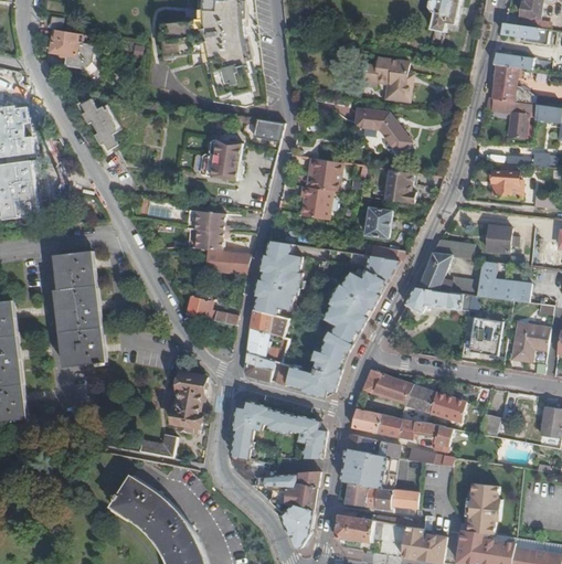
[(242,22),(241,3),(237,3),(237,0),(203,0),(203,19),(162,25),(166,55),(207,51),(220,95),(230,92),(231,96),(252,89),(247,72),(250,72),(246,60),(250,59),(244,41),(242,22)]
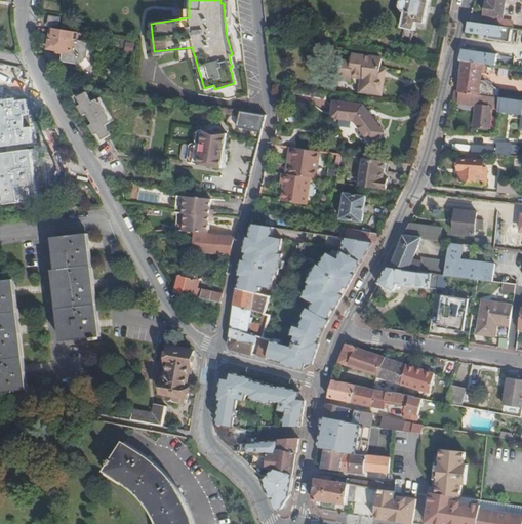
[(400,0),(399,1),(398,5),(401,10),(403,10),(400,26),(412,28),(414,19),(422,22),(427,0),(400,0)]
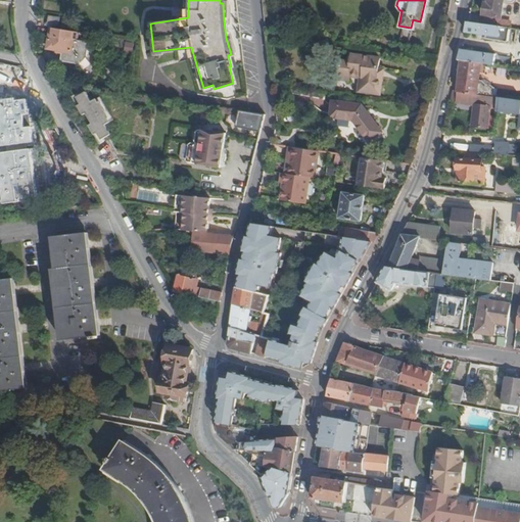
[(483,2),(479,22),(498,26),(502,2),(509,2),(513,0),(485,0),(485,3),(483,2)]
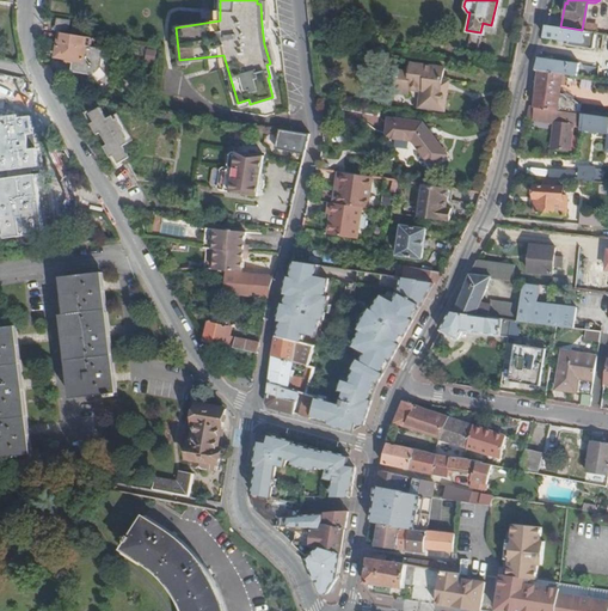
[(54,18),(51,31),(56,31),(65,34),(67,20),(54,18)]
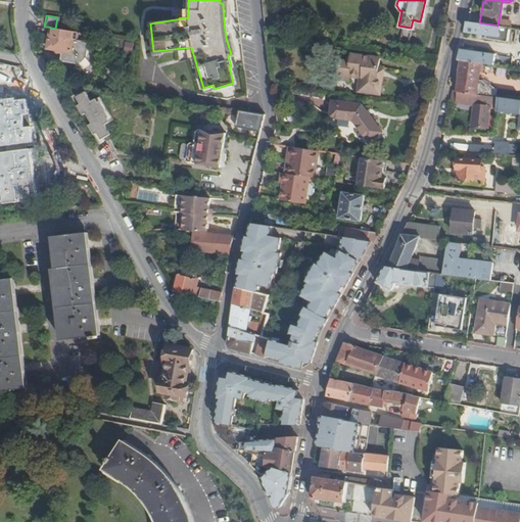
[(498,26),(479,22),(465,20),(463,30),(484,34),(484,37),(504,40),(507,28),(498,26)]
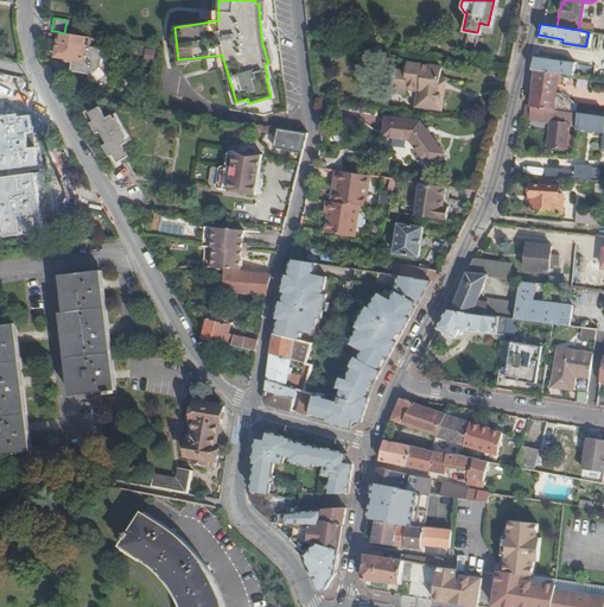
[(86,48),(87,37),(64,33),(56,31),(51,56),(68,58),(67,71),(86,75),(97,67),(100,50),(86,48)]
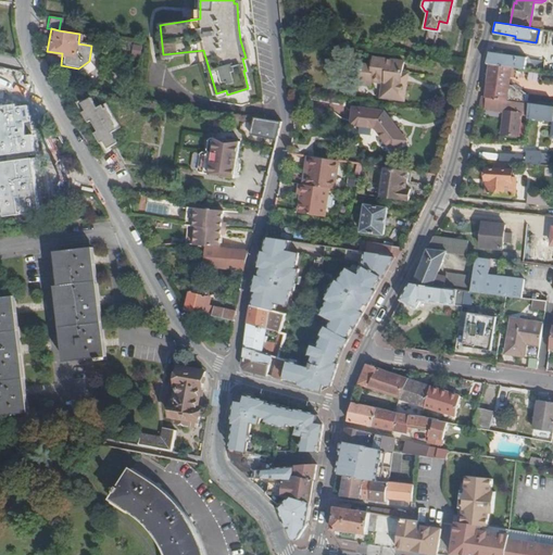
[(486,62),(488,63),(510,65),(524,67),(525,58),(488,52),(486,62)]
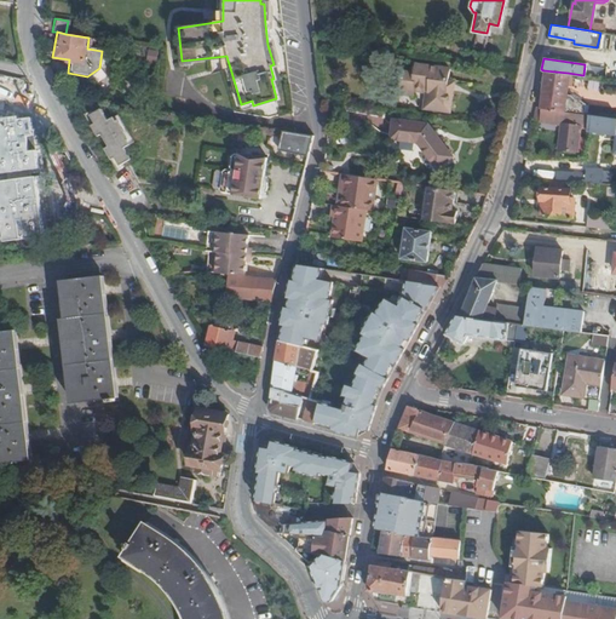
[(412,72),(402,70),(399,92),(410,95),(412,89),(424,91),(421,107),(447,110),(450,81),(444,80),(447,67),(415,63),(414,67),(413,67),(412,72)]
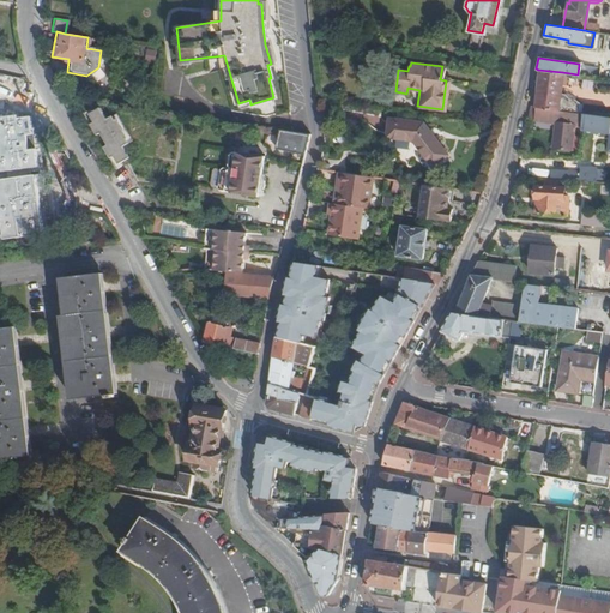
[(538,70),(532,107),(575,113),(577,104),(572,100),(566,98),(562,95),(559,95),(562,72),(538,70)]
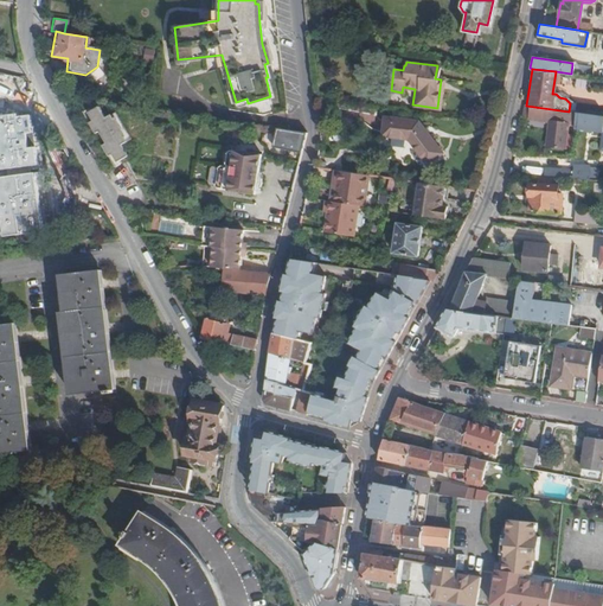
[(11,163),(0,164),(0,112),(19,110),(17,85),(0,87),(0,199),(14,198),(11,163)]
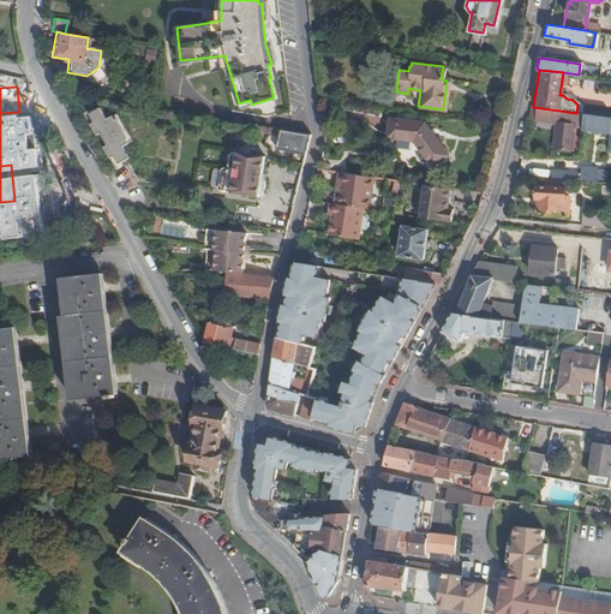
[(130,141),(114,112),(105,118),(100,106),(87,113),(114,166),(129,158),(121,144),(130,141)]
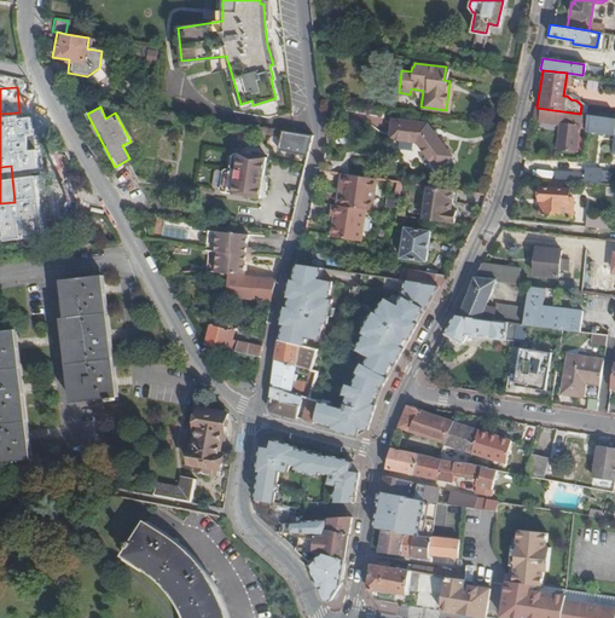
[(575,125),(585,126),(586,115),(580,114),(537,108),(533,108),(531,119),(558,122),(553,148),(572,150),(572,149),(573,137),(575,125)]
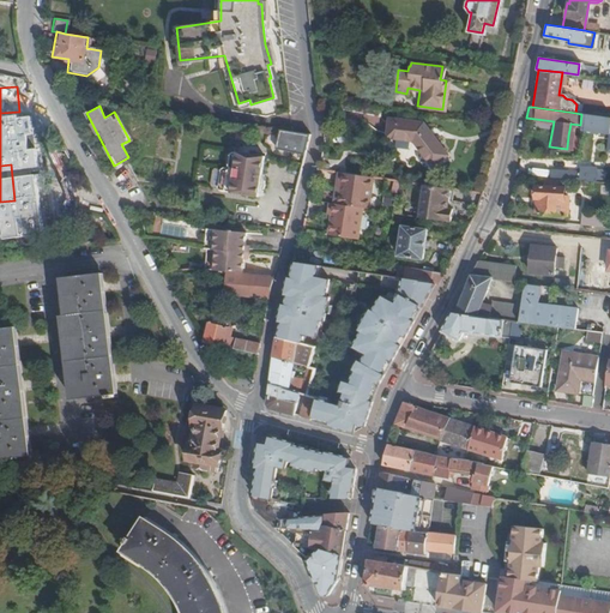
[(609,116),(581,114),(580,125),(579,128),(605,132),(603,150),(609,151),(609,116)]
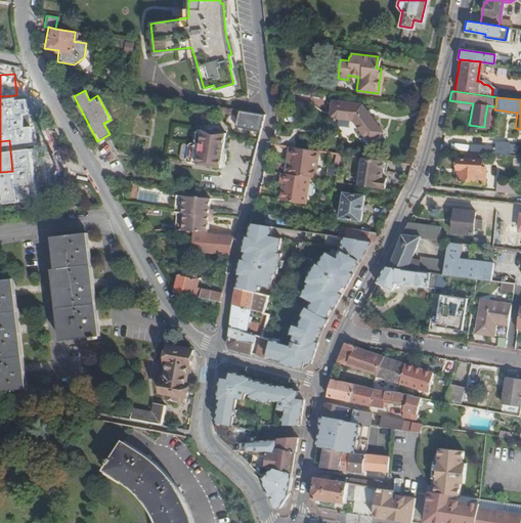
[(359,103),(331,99),(329,116),(351,119),(366,140),(379,131),(359,103)]
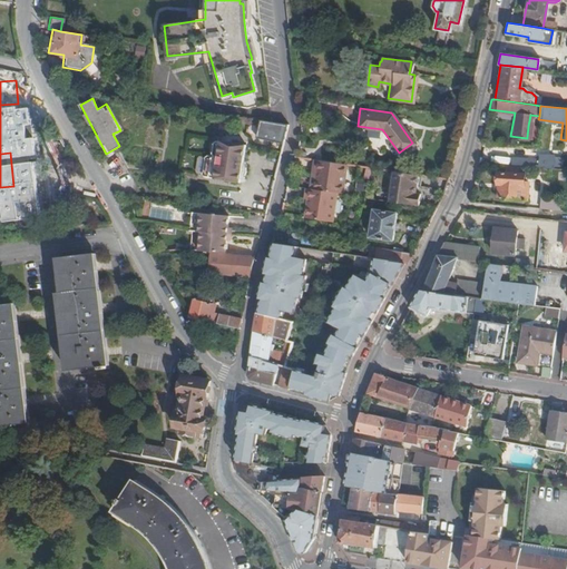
[(285,125),(270,121),(247,118),(244,133),(281,141),(285,125)]
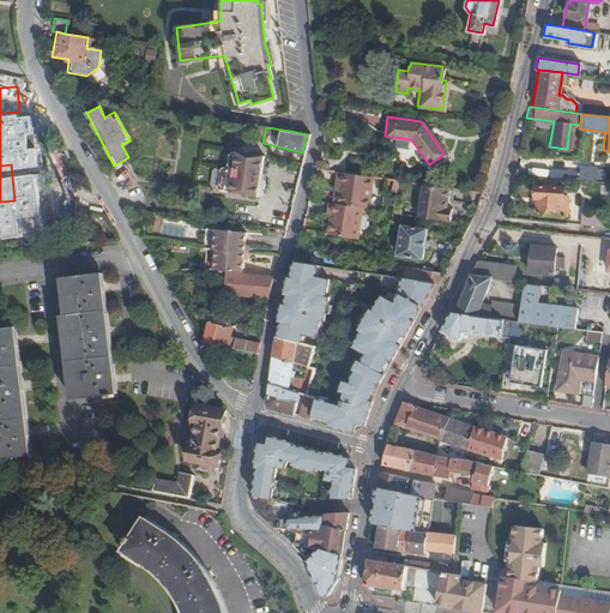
[(568,136),(567,148),(575,149),(578,137),(568,136)]
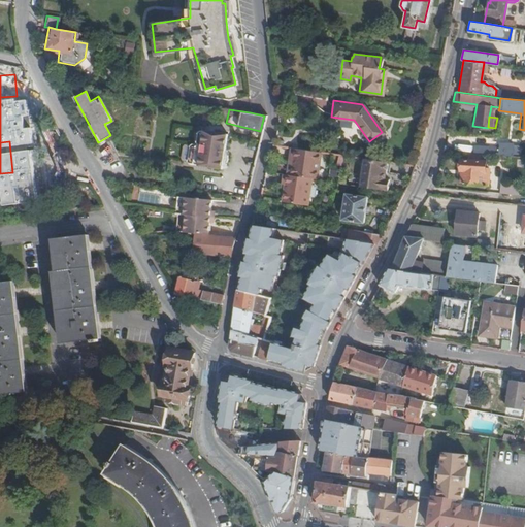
[(224,135),(202,132),(198,162),(198,165),(220,168),(224,135)]
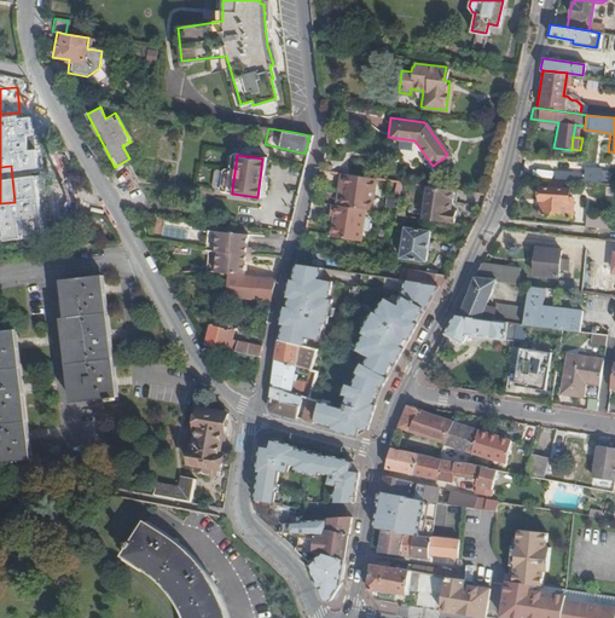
[(344,166),(319,161),(318,169),(338,172),(343,173),(344,166)]
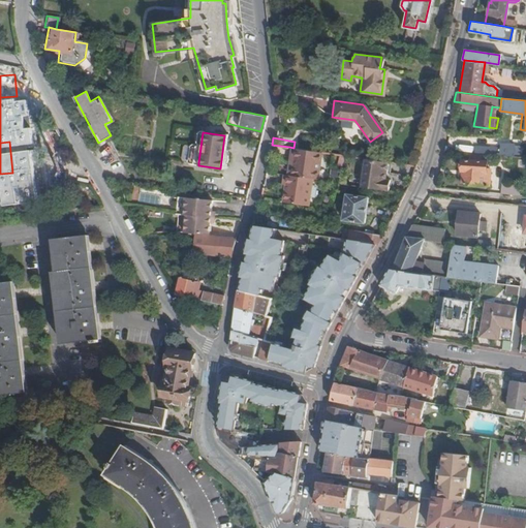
[(472,145),(471,153),(497,155),(498,147),(472,145)]
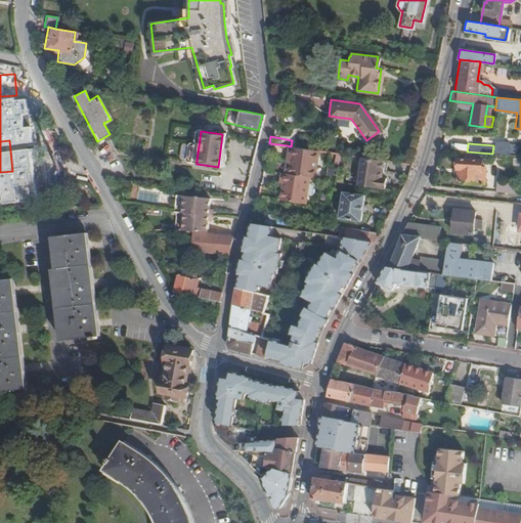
[(287,145),(285,157),(289,158),(287,172),(307,175),(313,176),(316,150),(291,146),(287,145)]
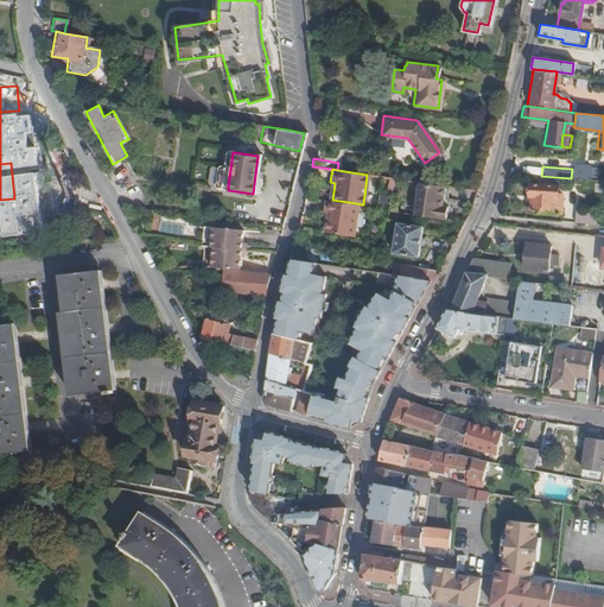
[(417,182),(413,214),(443,219),(445,206),(440,204),(442,185),(417,182)]
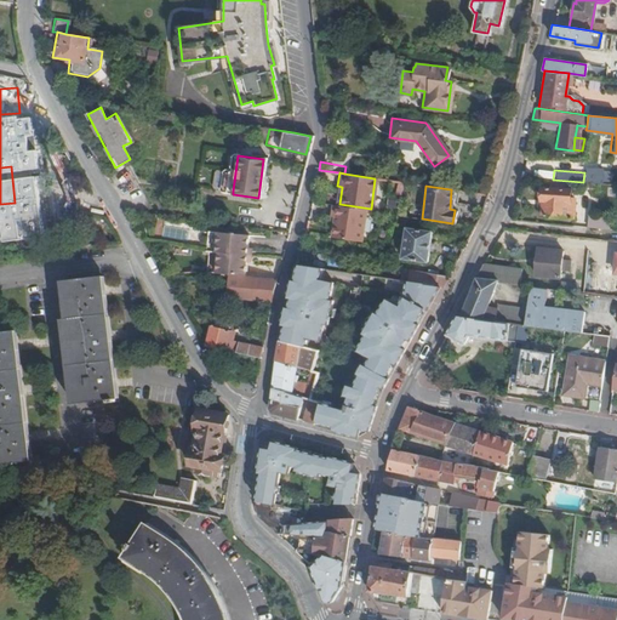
[(567,188),(540,186),(537,200),(541,200),(540,214),(572,216),(573,198),(567,197),(567,188)]
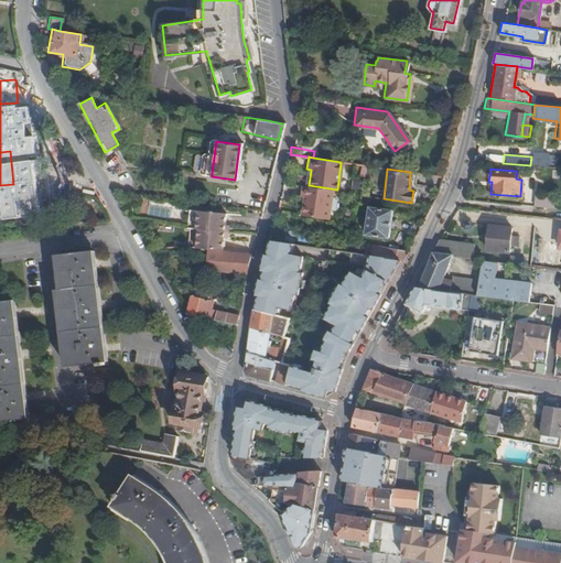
[(327,218),(331,188),(309,185),(304,185),(301,184),(300,196),(302,196),(300,214),(327,218)]
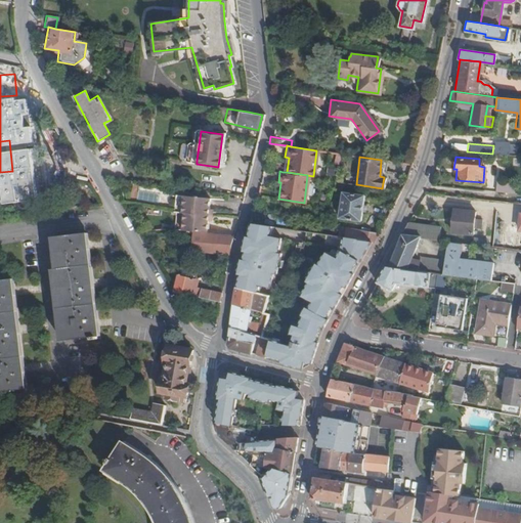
[(495,182),(494,191),(512,193),(513,184),(495,182)]
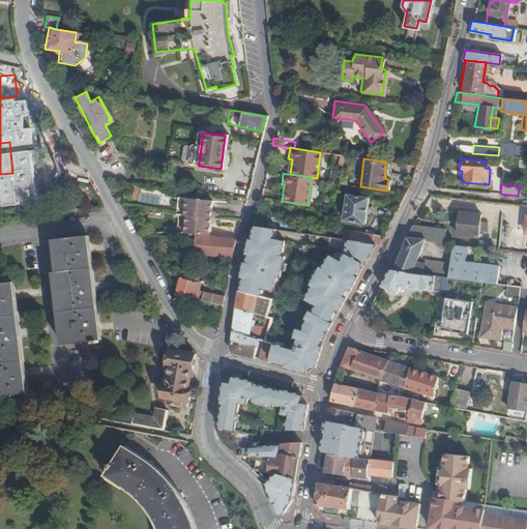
[(367,198),(346,195),(342,218),(362,222),(367,198)]
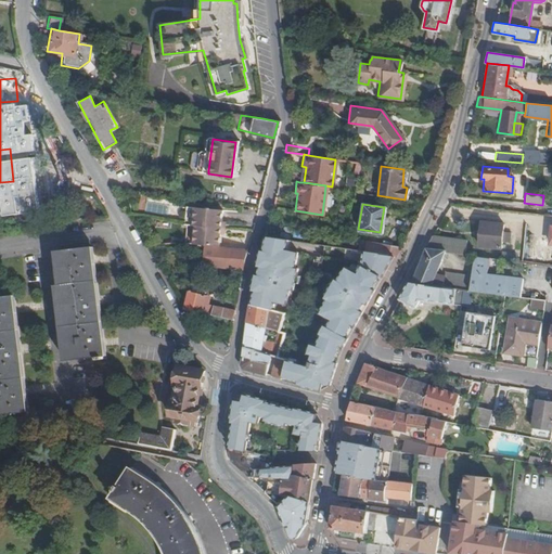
[(192,224),(190,244),(203,245),(216,246),(217,233),(221,234),(221,228),(222,220),(218,220),(219,208),(191,206),(189,224),(192,224)]
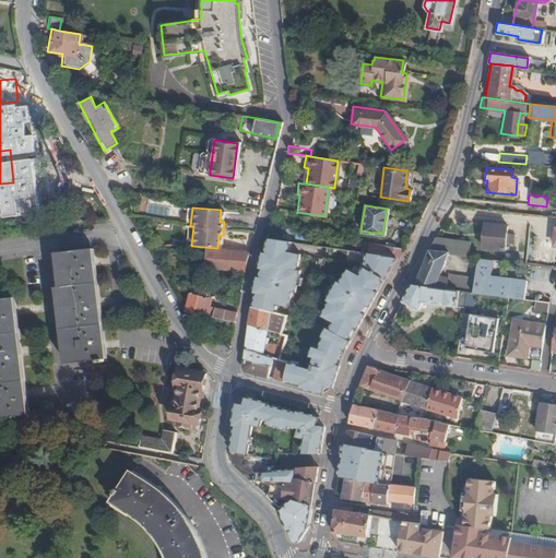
[(506,225),(483,223),(480,247),(503,249),(503,242),(511,244),(512,234),(505,233),(506,225)]
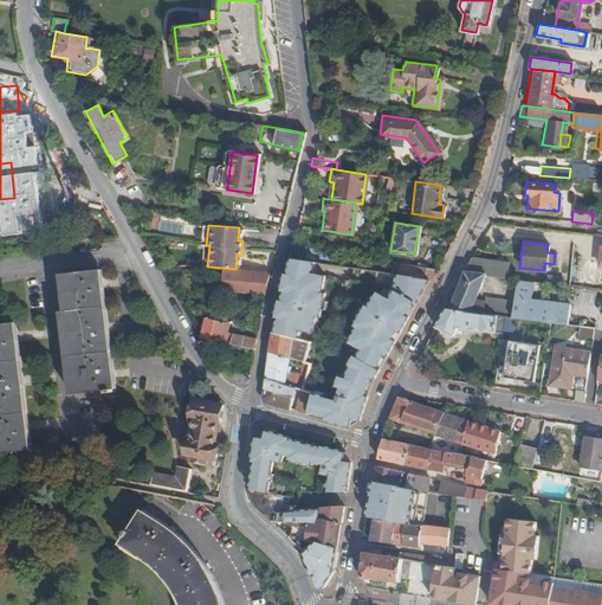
[(483,272),(504,276),(506,261),(470,256),(463,270),(483,272)]
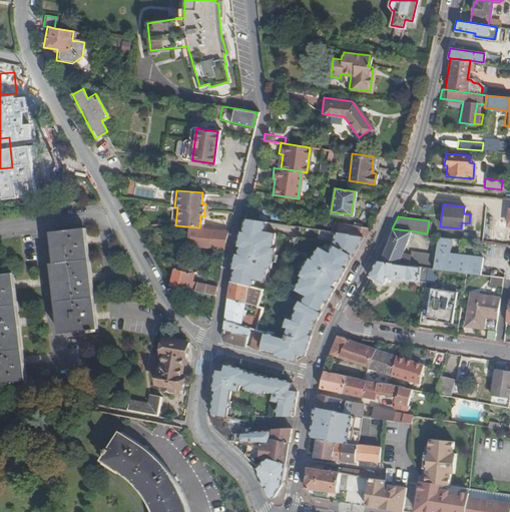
[(267,221),(242,217),(239,230),(235,246),(234,251),(234,252),(228,281),(250,287),(252,278),(265,280),(268,266),(271,267),(275,247),(272,246),(275,232),(265,230),(267,221)]
